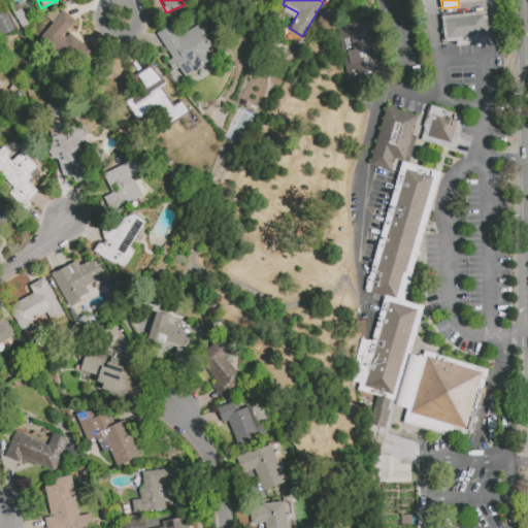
[(91,50),(67,31),(75,21),(62,9),(37,39),(75,69),(91,50)]
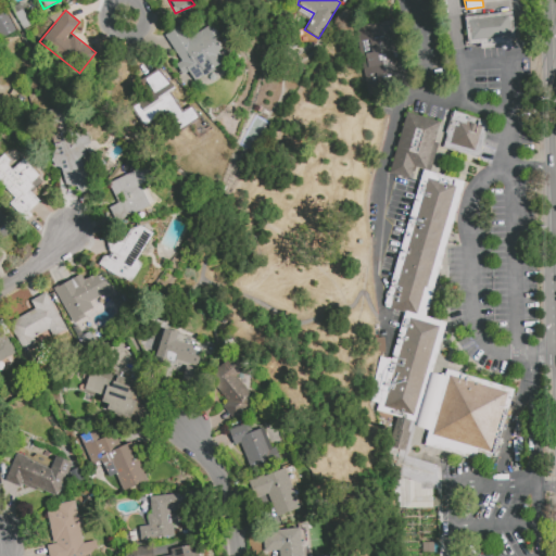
[(464,16),(467,45),(480,42),(481,48),(503,45),(503,39),(515,38),(512,10),(464,16)]
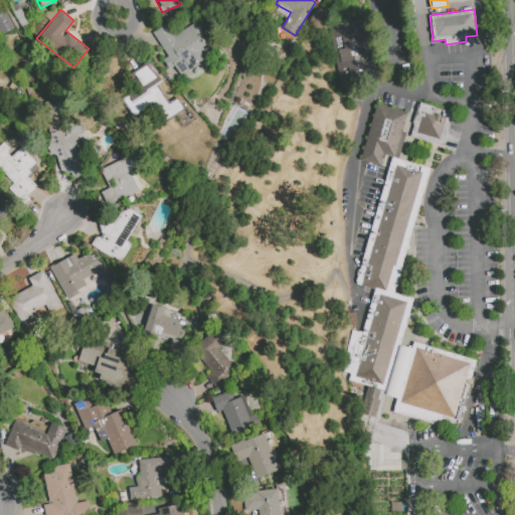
[(0,34),(13,29),(5,11),(0,12),(0,34)]
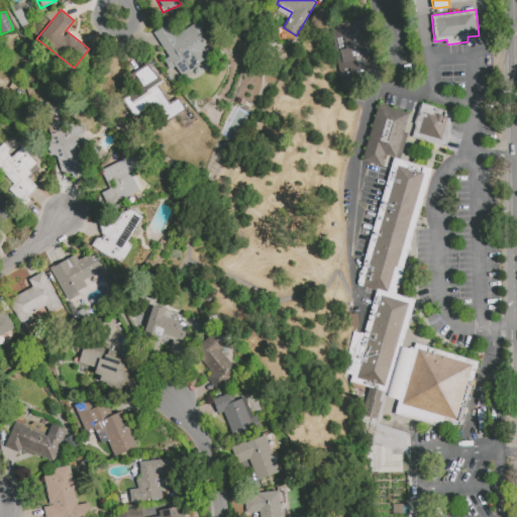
[(327,24),(340,90),(378,83),(364,18),(327,24)]
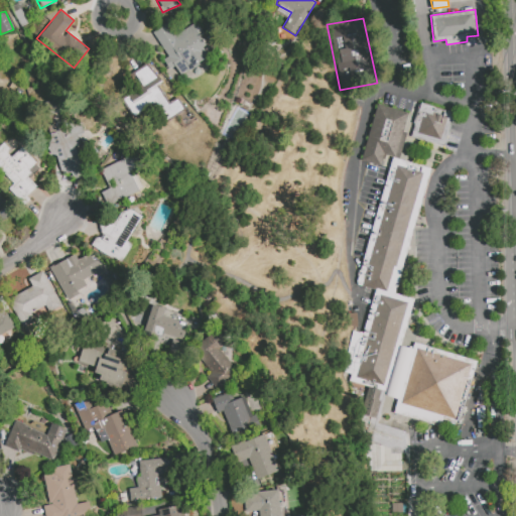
[(152,32),(167,57),(162,59),(168,70),(174,66),(179,75),(210,56),(199,37),(203,34),(196,22),(173,35),(166,23),(152,32)]
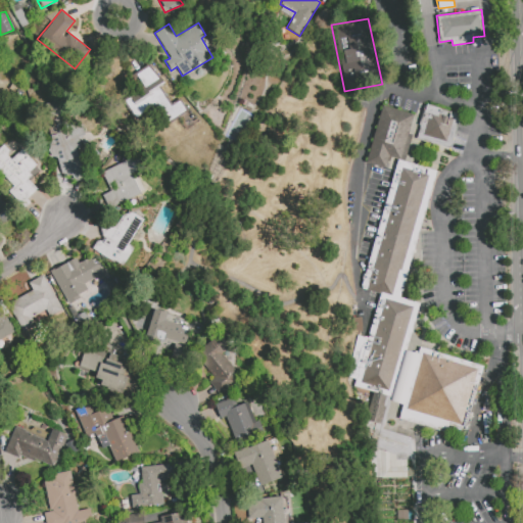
[(134,119),(155,106),(164,123),(185,111),(179,100),(171,104),(160,86),(162,85),(151,64),(133,74),(141,90),(124,99),(134,119)]
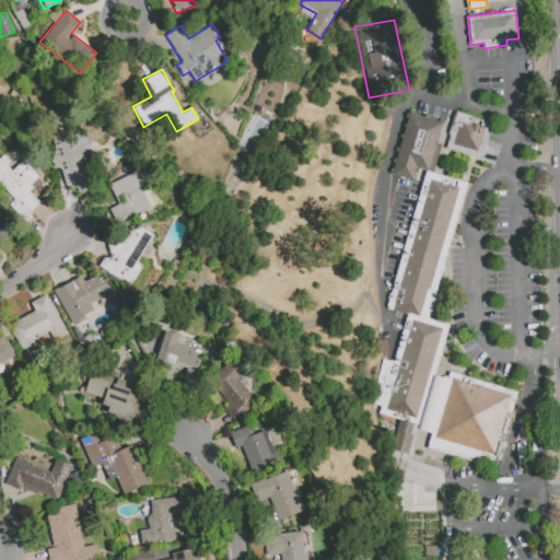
[(43,113),(57,167),(60,166),(67,193),(90,187),(82,156),(85,156),(83,147),(90,144),(86,132),(68,137),(61,108),(43,113)]
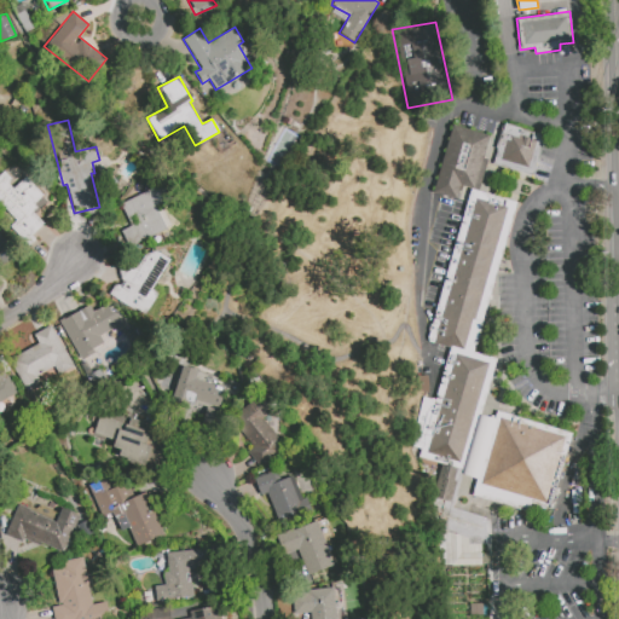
[(452,125),(434,191),(456,197),(460,184),(479,189),(487,158),(482,157),(490,134),(452,125)]
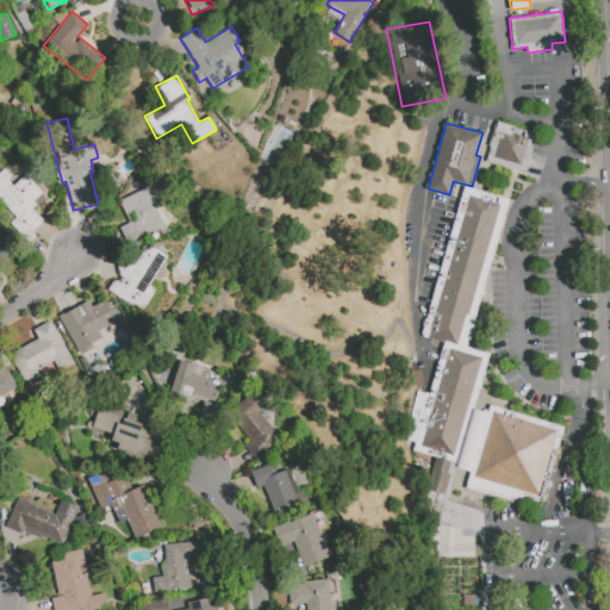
[(497,123),(486,161),(524,173),(536,134),(497,123)]
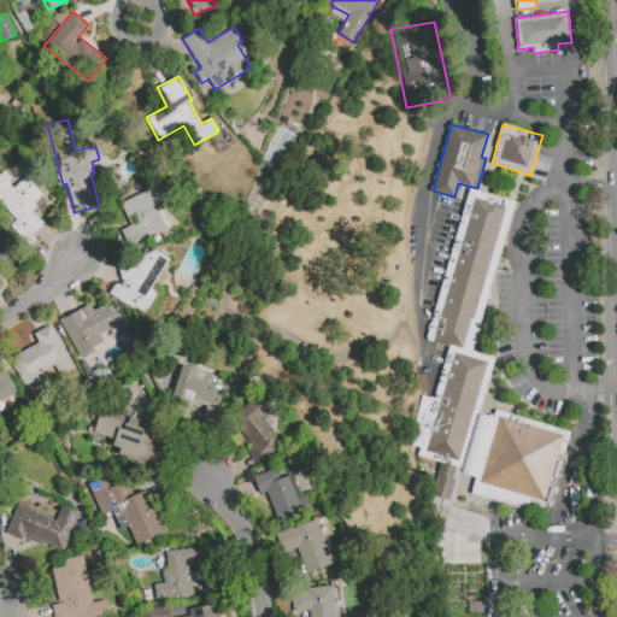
[(45,198),(25,176),(13,186),(3,172),(0,174),(0,207),(28,240),(43,224),(30,210),(45,198)]
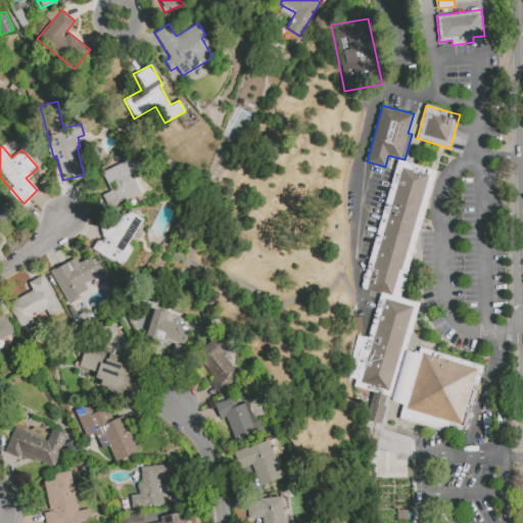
[(101,172),(109,191),(102,195),(108,208),(140,194),(131,174),(142,169),(136,155),(101,172)]
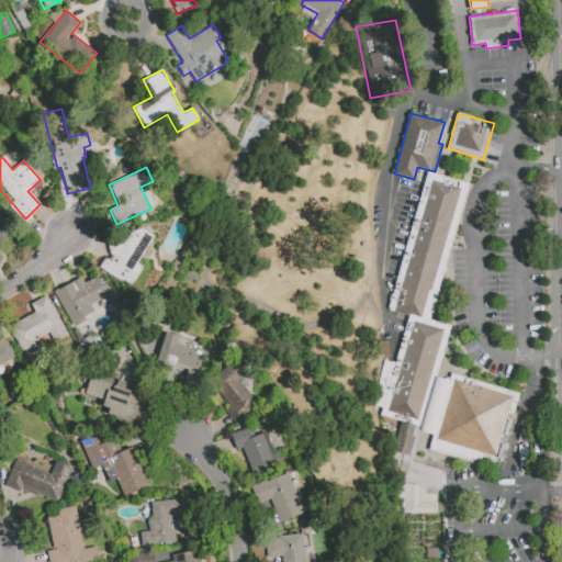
[(427,171),(469,183),(428,319),(409,314),(408,316),(389,310),(389,307),(427,171)]
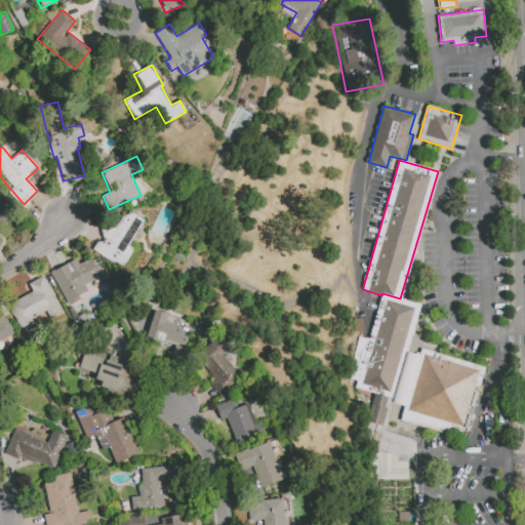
[(0,224),(9,219),(0,201),(0,224)]
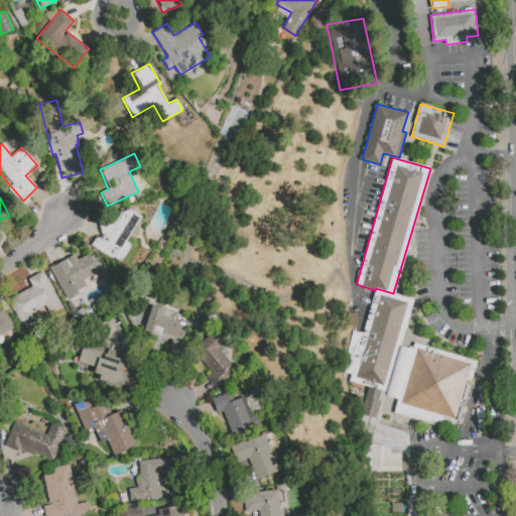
[(126,241),(141,216),(119,203),(93,247),(120,263),(131,244),(126,241)]
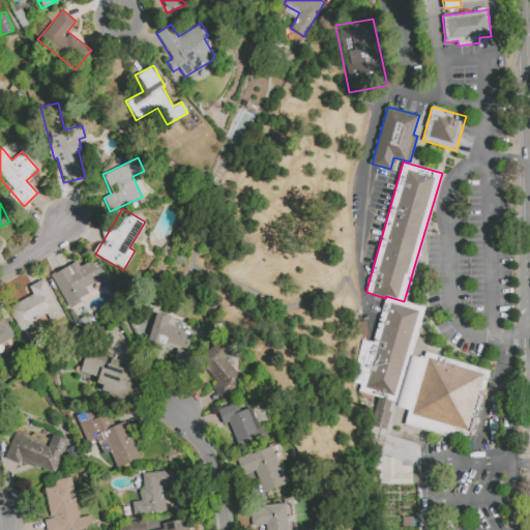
[(66,306),(89,296),(85,288),(108,277),(101,265),(94,268),(91,261),(79,266),(77,262),(51,273),(66,306)]
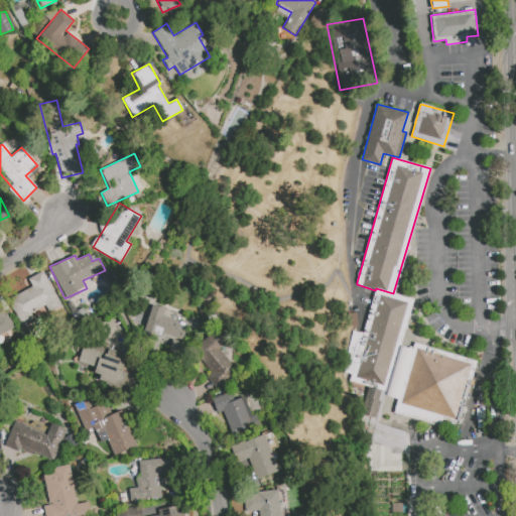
[(60,306),(42,271),(27,278),(31,286),(6,299),(21,328),(33,321),(29,313),(44,305),(48,312),(60,306)]
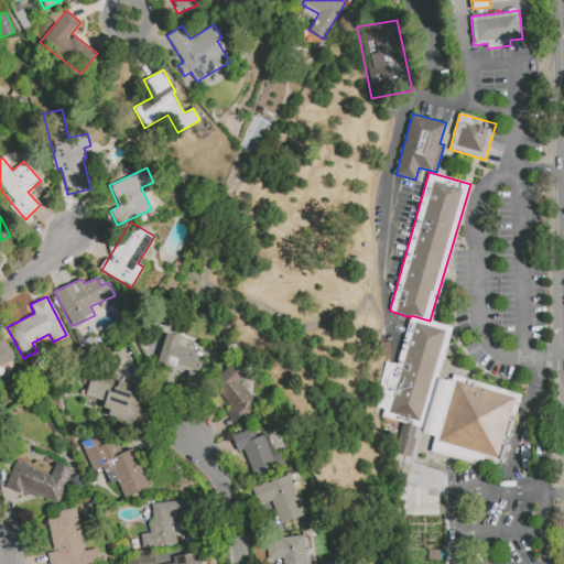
[(411,315),(430,321),(452,328),(422,429),(381,416),(383,410),(376,407),(386,361),(396,365),(410,317),(411,315)]
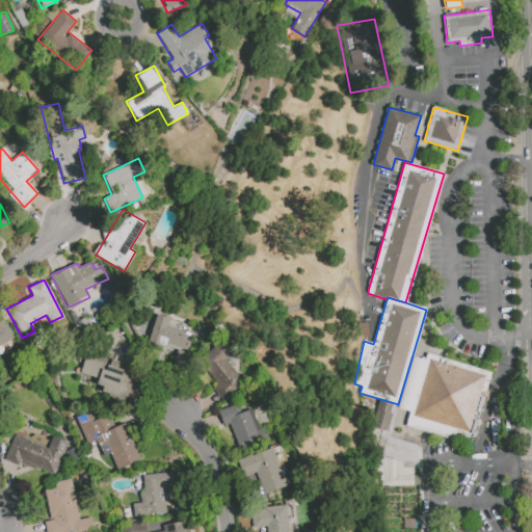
[(0,345),(14,339),(1,313),(0,313),(0,345)]
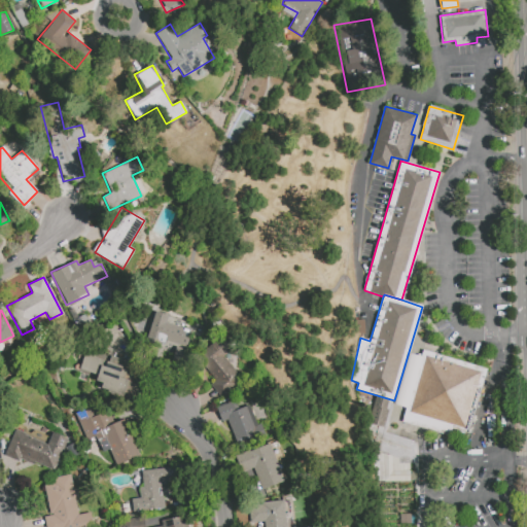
[(145,344),(173,351),(175,344),(186,347),(190,330),(166,324),(168,315),(153,311),(145,344)]
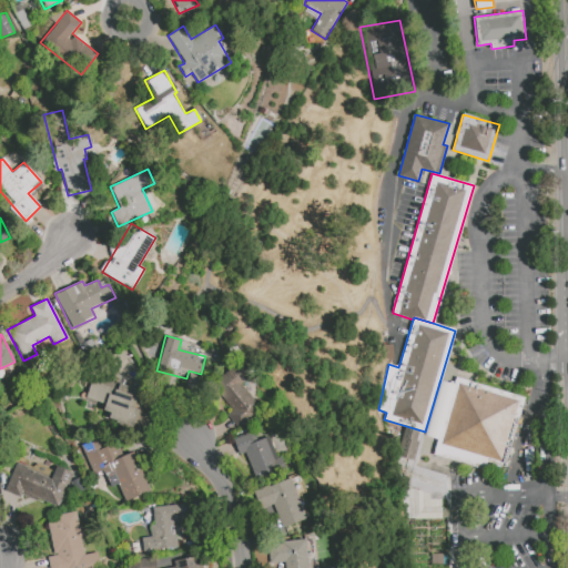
[(237,428),(262,412),(240,383),(249,376),(239,363),(211,384),(231,411),(226,414),(237,428)]
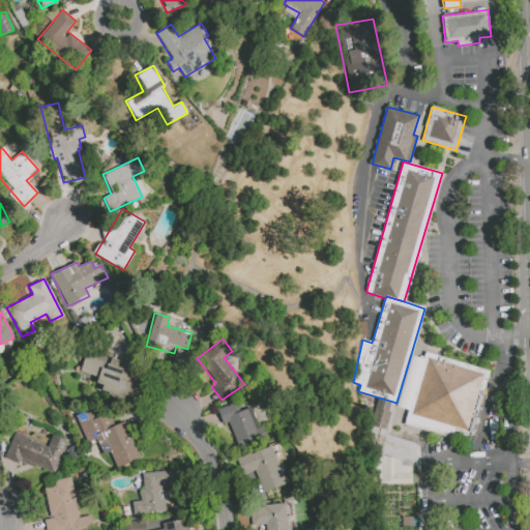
[(427,352),(491,372),(471,435),(455,431),(453,439),(405,424),(427,352)]
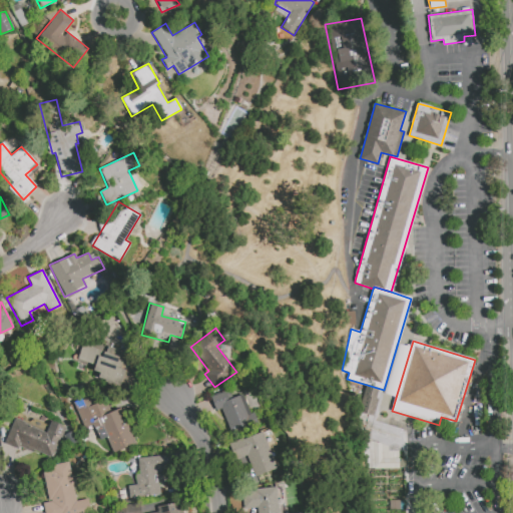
[(75,362),(97,369),(94,379),(130,390),(135,375),(128,372),(133,355),(105,346),(104,351),(81,344),(75,362)]
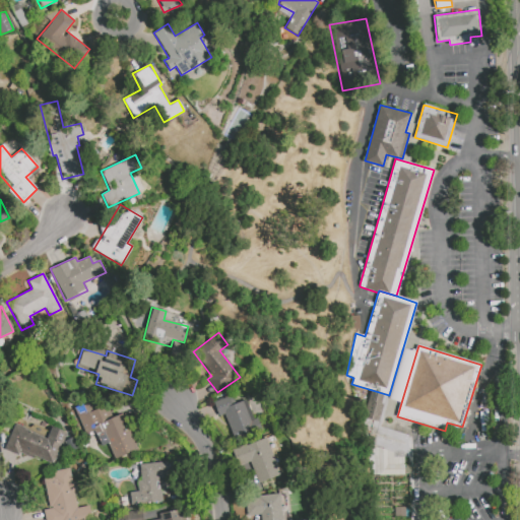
[(409,438),(410,460),(406,460),(406,477),(380,478),(380,477),(371,478),(370,450),(367,450),(365,423),(369,423),(371,414),(367,413),(373,392),(387,396),(385,405),(387,406),(380,430),(409,438)]
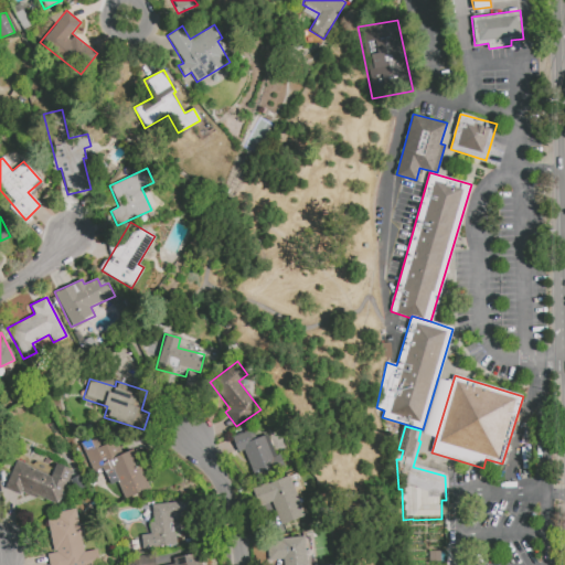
[(231,437),(237,452),(243,450),(253,476),(280,466),(268,434),(255,438),(252,429),(231,437)]
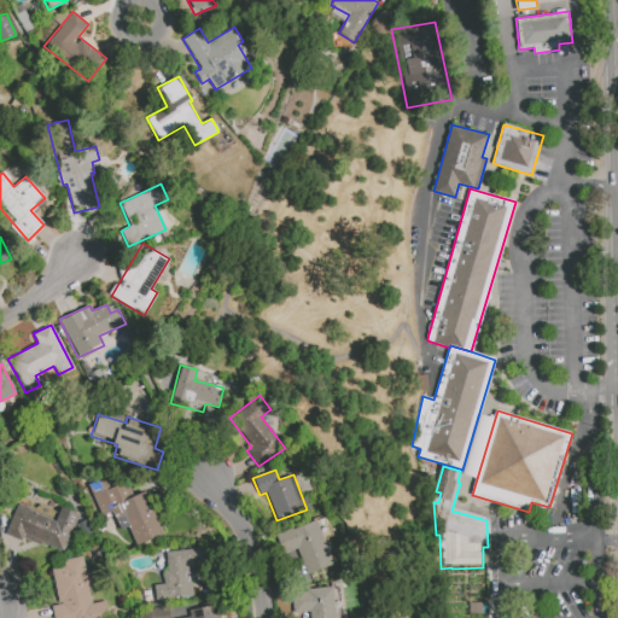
[(134,544),(162,535),(145,491),(132,496),(126,481),(109,488),(105,478),(87,485),(100,522),(122,513),(134,544)]
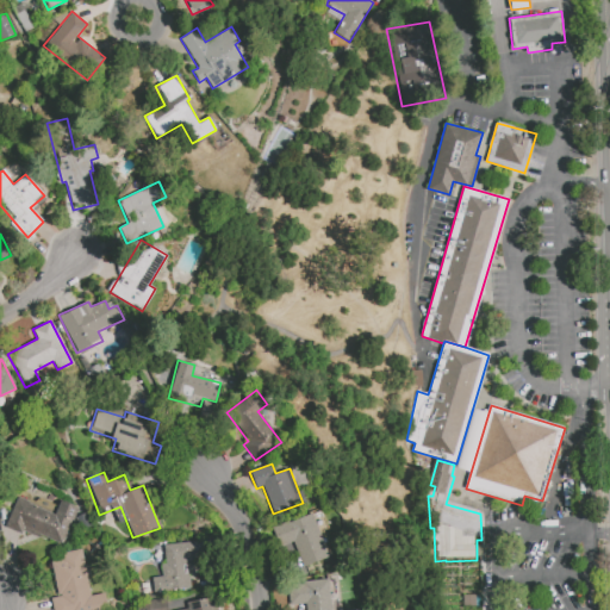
[(6,524),(61,547),(76,506),(60,500),(55,512),(17,497),(6,524)]
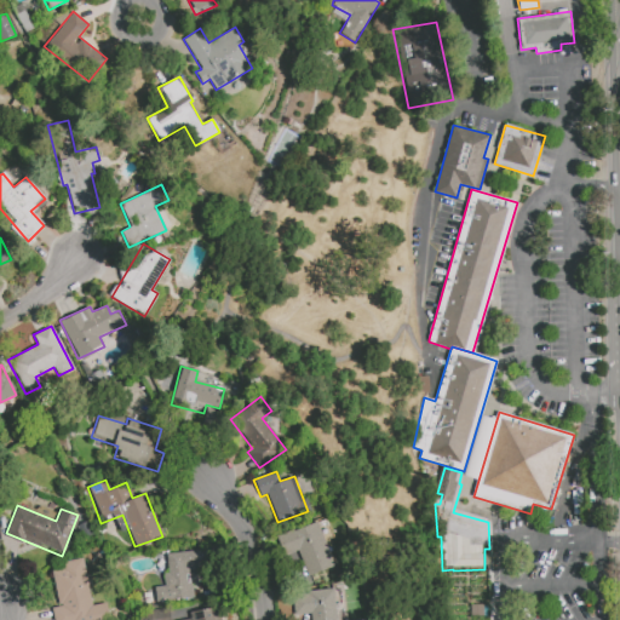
[(277,534),(283,556),(298,551),(305,575),(332,567),(319,522),(277,534)]
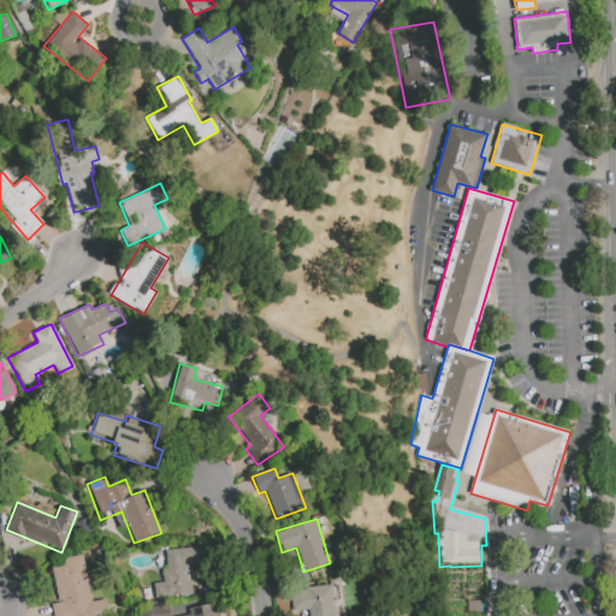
[(165,550),(166,569),(161,569),(163,582),(153,582),(154,598),(190,594),(188,566),(203,564),(202,546),(165,550)]
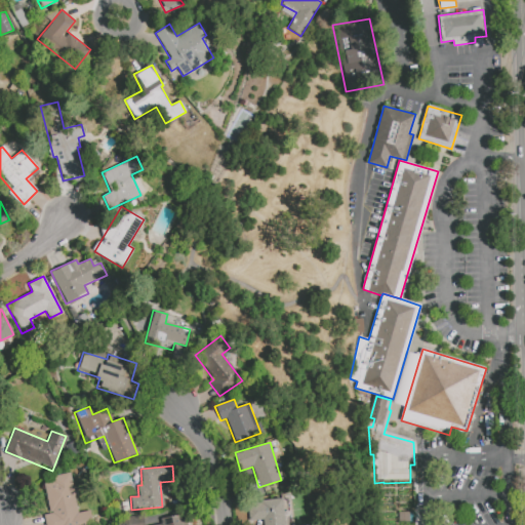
[(43,483),(48,514),(43,515),(44,524),(91,524),(89,510),(77,512),(70,473),(51,476),(52,481),(43,483)]
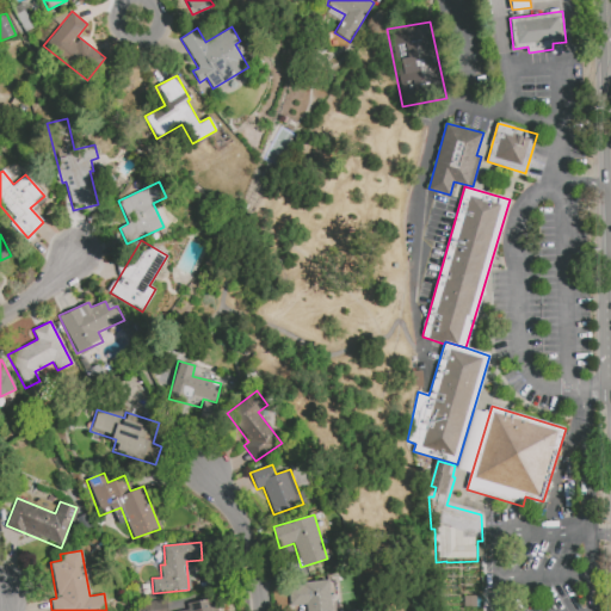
[(306,610),(333,610),(331,580),(287,584),(289,606),(306,605),(306,610)]
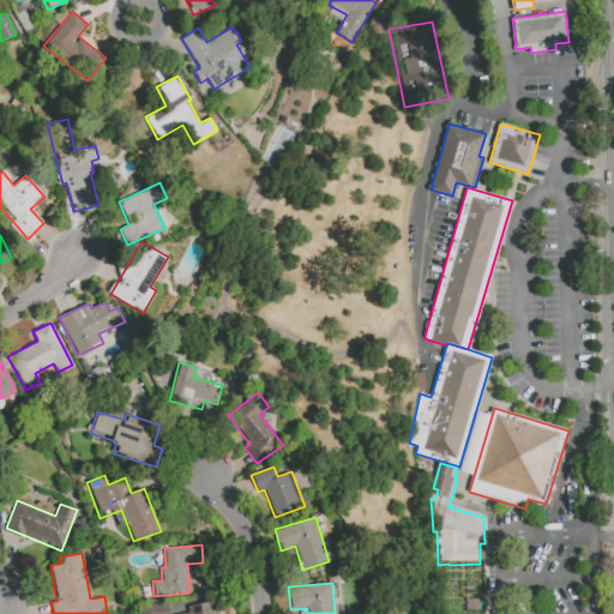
[(186,606),(187,613),(174,613),(218,613),(217,601),(186,606)]
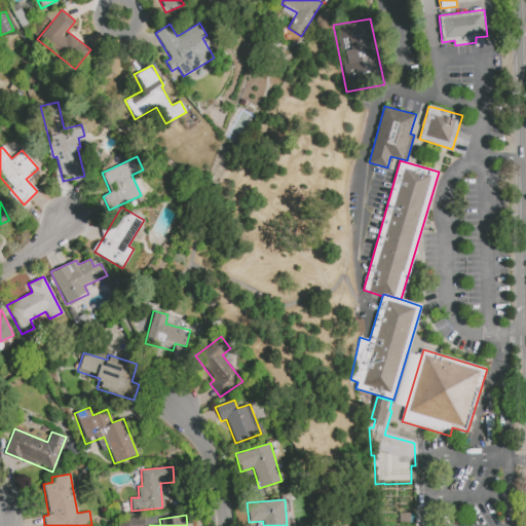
[(124,525),(144,525),(143,516),(124,519),(124,525)]
